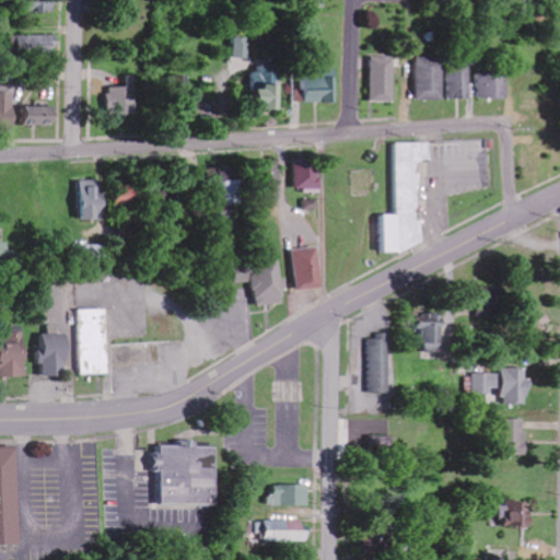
[(58,35),(16,36),(16,55),(58,54),(58,35)]
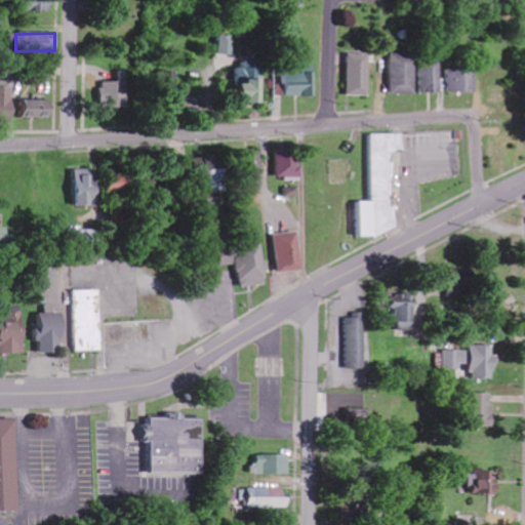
[(369,53),(347,54),(348,96),(370,96),(369,53)]
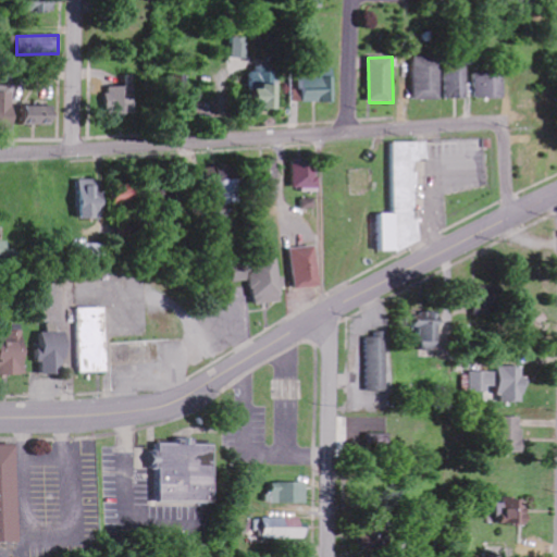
[(415,100),(441,100),(441,58),(413,58),(415,100)]
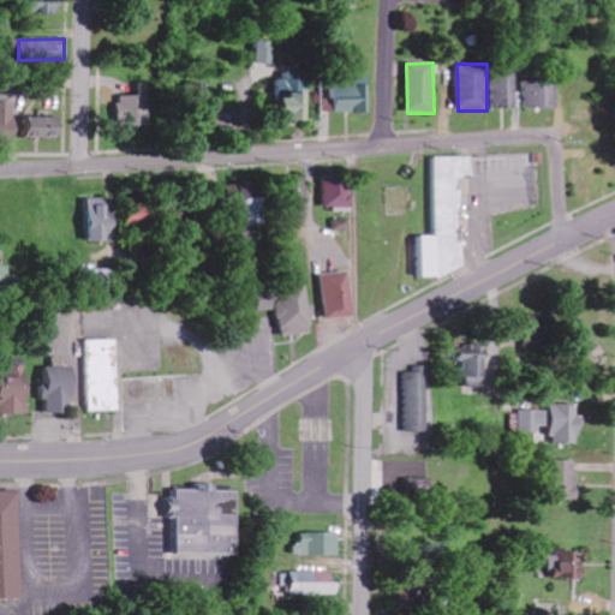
[(493,109),(515,109),(514,76),(491,77),(493,109)]
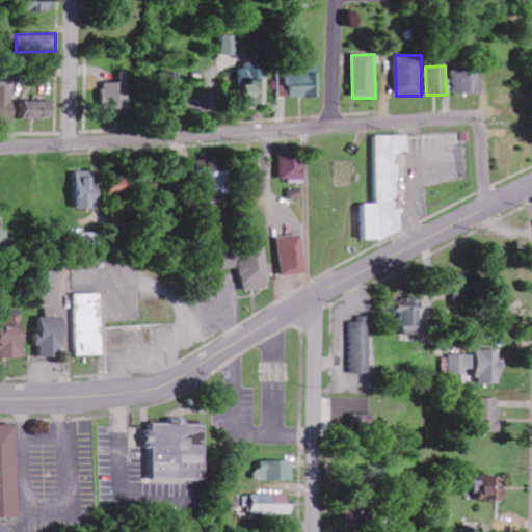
[(267,105),(267,70),(241,70),(241,104),(267,105)]
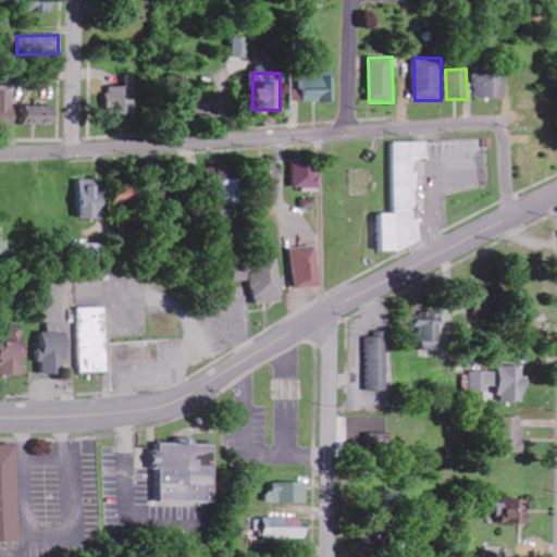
[(505,98),(504,73),(474,74),(475,99),(505,98)]
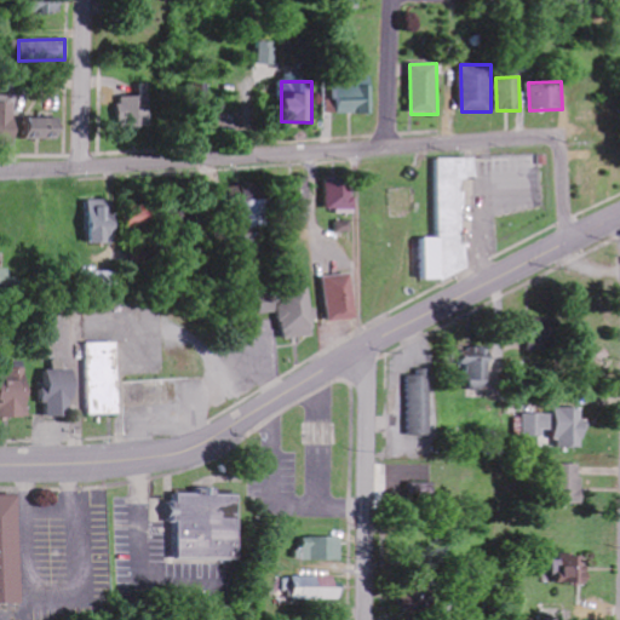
[(119,97),(120,128),(154,127),(153,85),(142,85),(142,97),(119,97)]
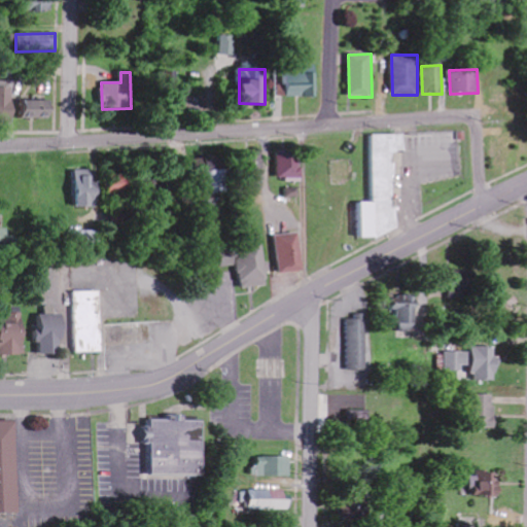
[(317,74),(285,73),(285,97),(316,98),(317,74)]
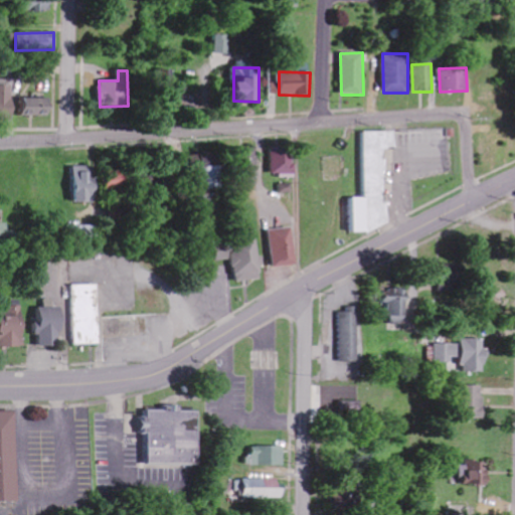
[(0,117),(13,117),(13,79),(0,79),(0,117)]
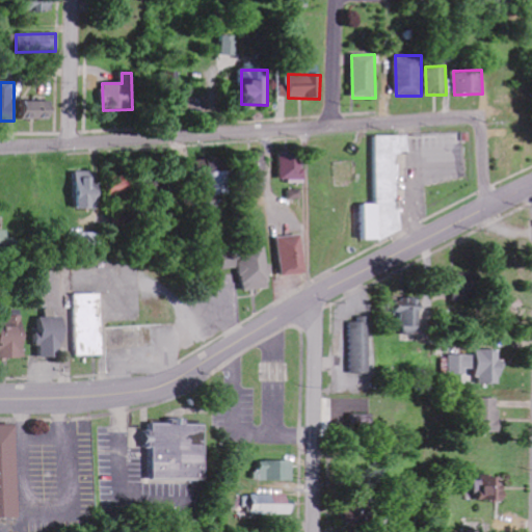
[(54,103),(24,102),(24,120),(54,121),(54,103)]
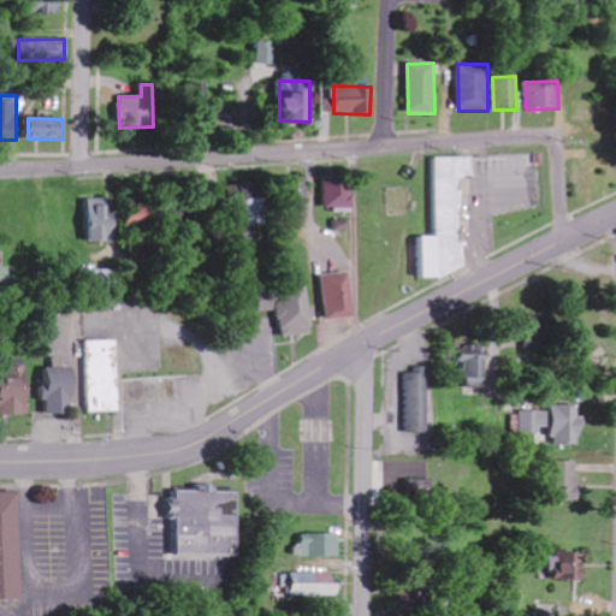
[(418,279),(442,278),(442,271),(461,271),(458,182),(466,182),(465,158),(433,159),(434,237),(418,237),(418,279)]
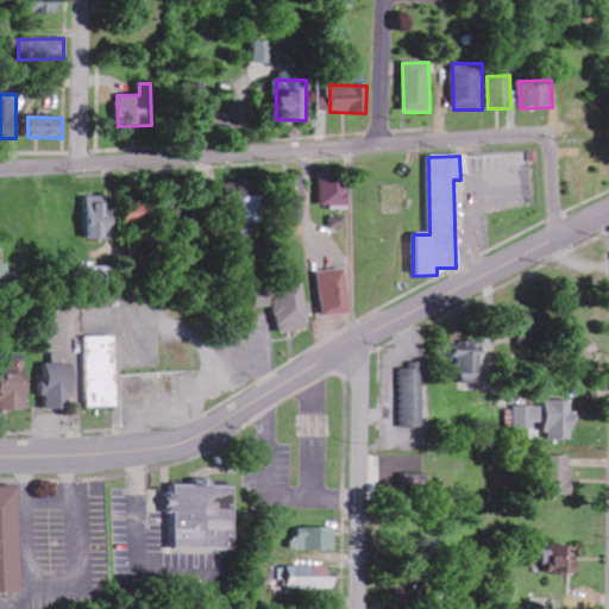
[(319,207),(349,206),(349,176),(319,176),(319,207)]
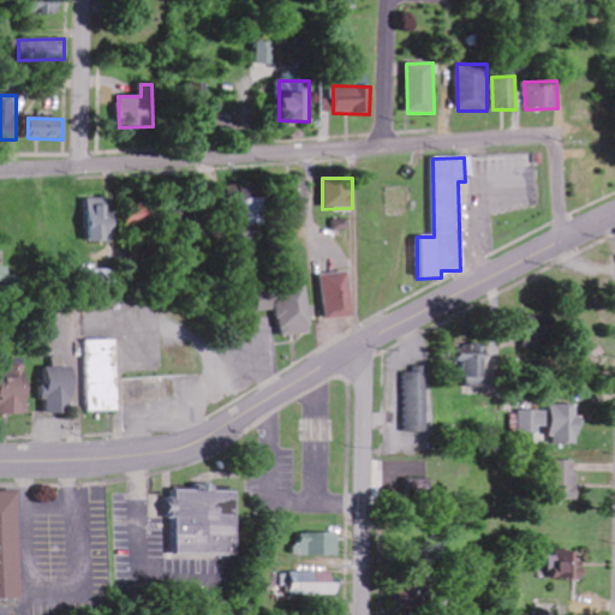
[(239,225),(263,225),(264,191),(240,190),(239,225)]
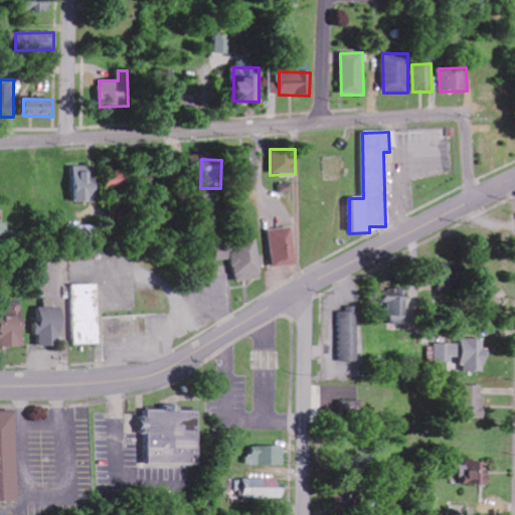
[(75,166),(74,181),(75,181),(75,203),(98,203),(99,167),(75,166)]
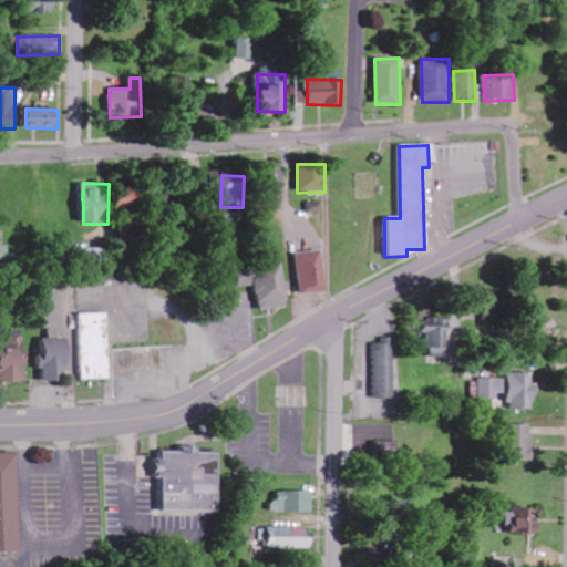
[(0,265),(10,265),(9,246),(0,246),(0,265)]
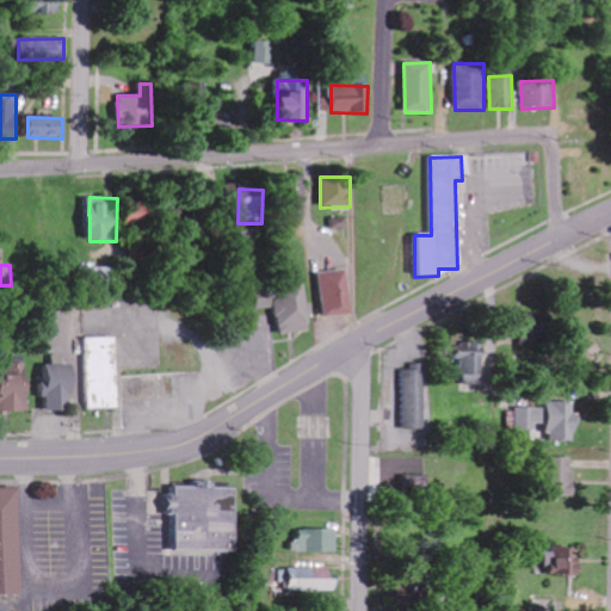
[(321,318),(351,314),(346,270),(316,273),(321,318)]
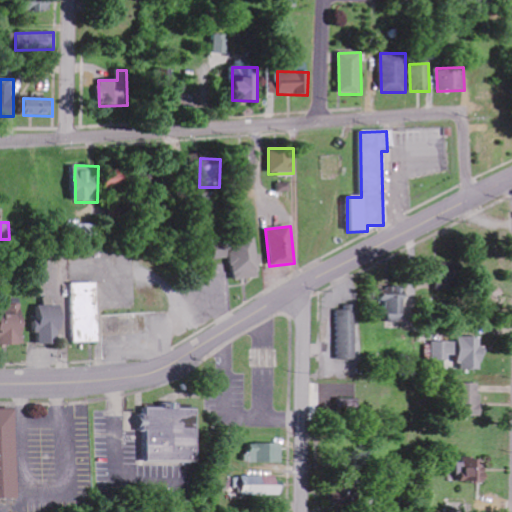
[(259,279),(257,238),(214,240),(215,259),(230,258),(231,280),(259,279)]
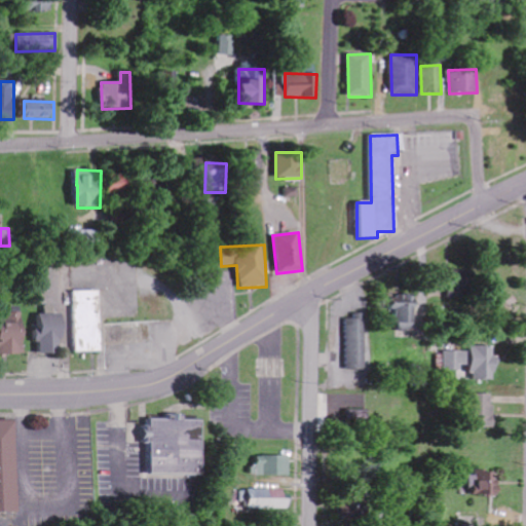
[(73,291),(74,353),(102,352),(100,291),(73,291)]
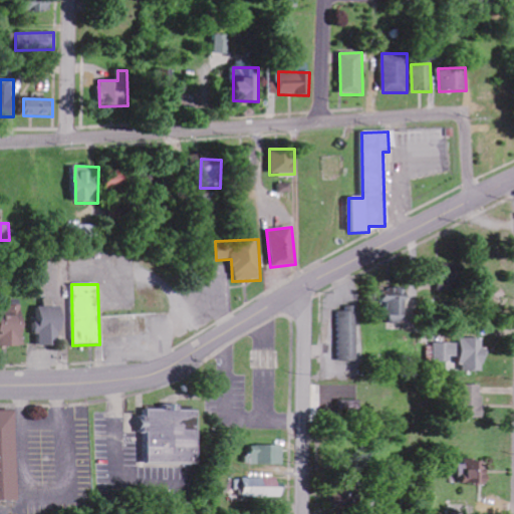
[(390,323),(406,324),(406,289),(379,288),(379,305),(383,305),(383,316),(390,316),(390,323)]
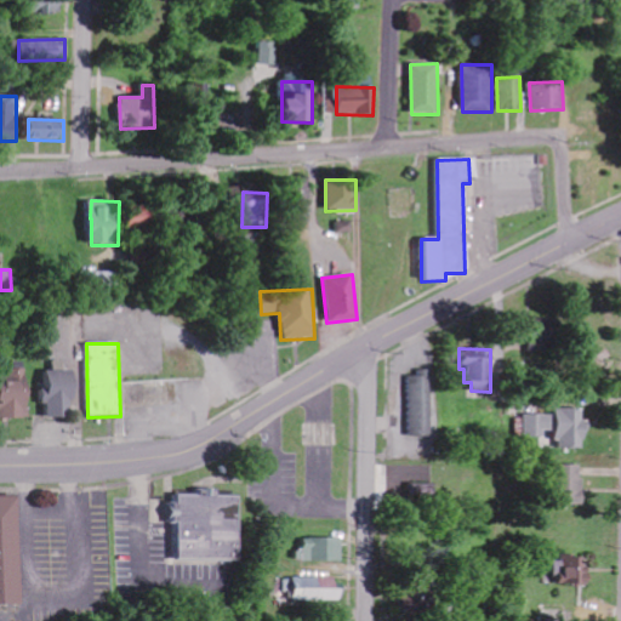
[(0,417),(26,420),(28,365),(7,364),(6,375),(0,375),(0,417)]
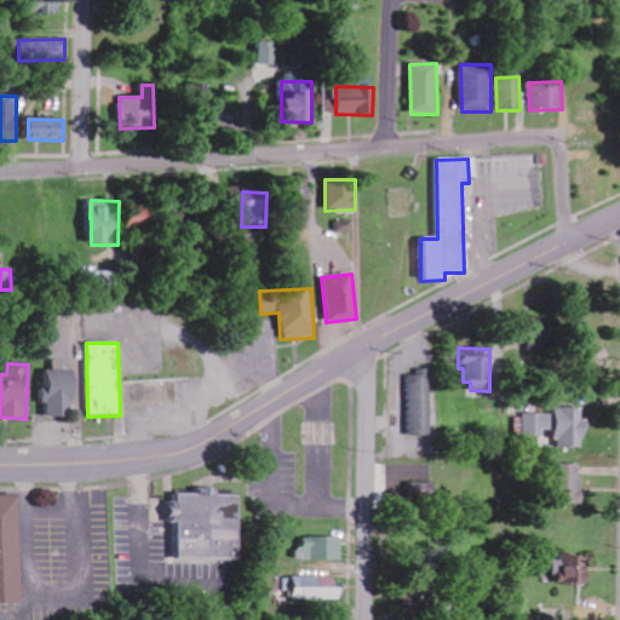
[(39,406),(44,405),(44,418),(74,417),(73,371),(42,372),(44,389),(38,390),(39,406)]
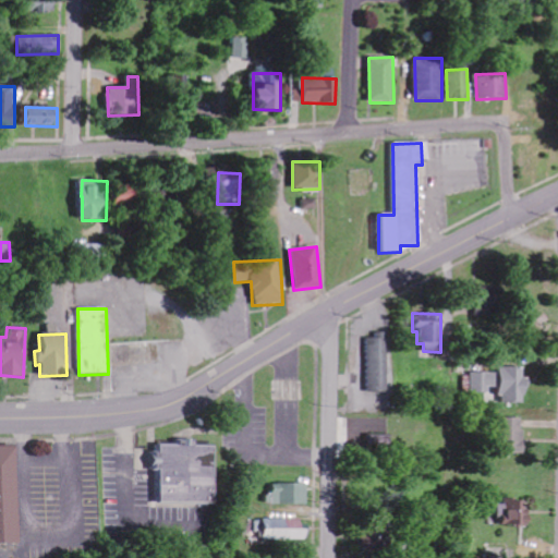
[(388,339),(366,339),(367,392),(389,392),(388,339)]
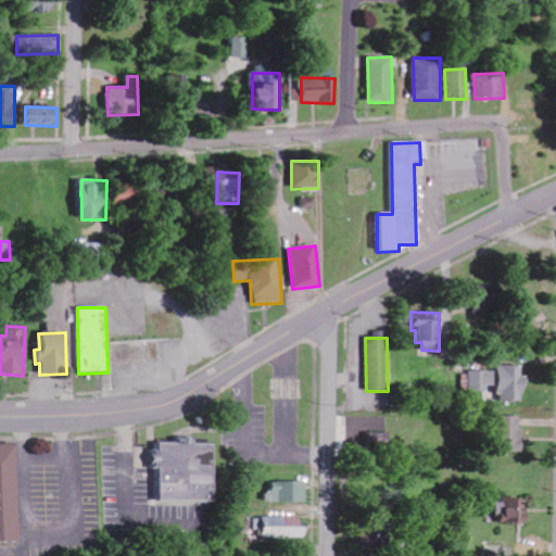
[(468,371),(467,392),(487,392),(487,386),(497,386),(496,402),(523,402),(523,367),(497,366),(497,371),(468,371)]
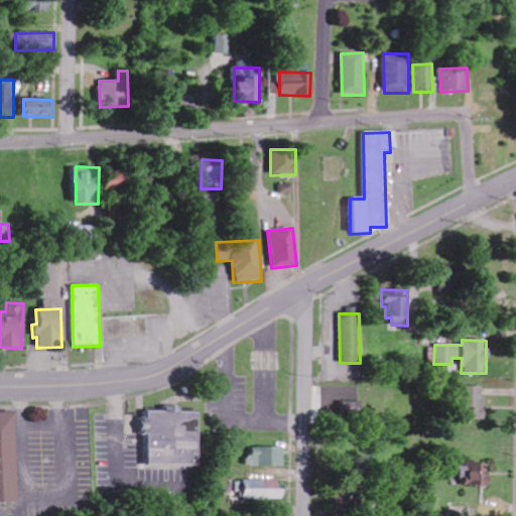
[(484,387),(463,387),(463,420),(483,420),(484,387)]
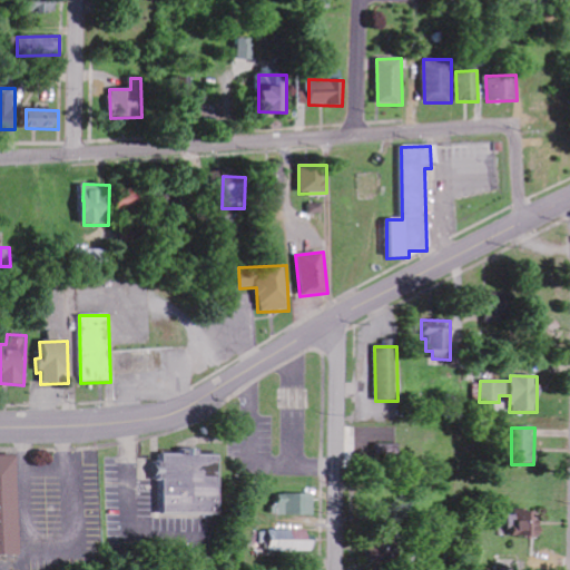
[(217,513),(219,455),(192,454),(192,453),(157,452),(156,480),(163,480),(161,512),(217,513)]
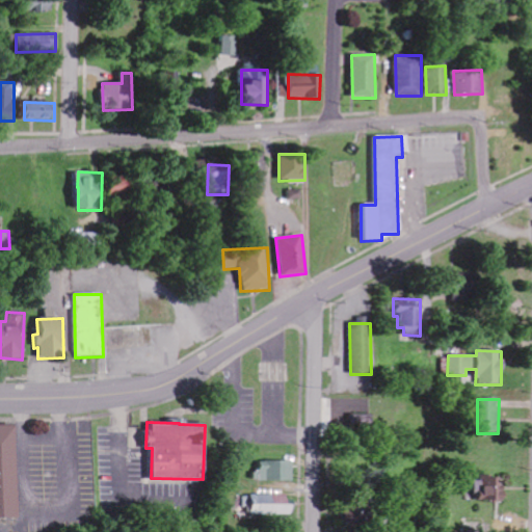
[(0,516),(16,517),(16,425),(0,424),(0,516)]
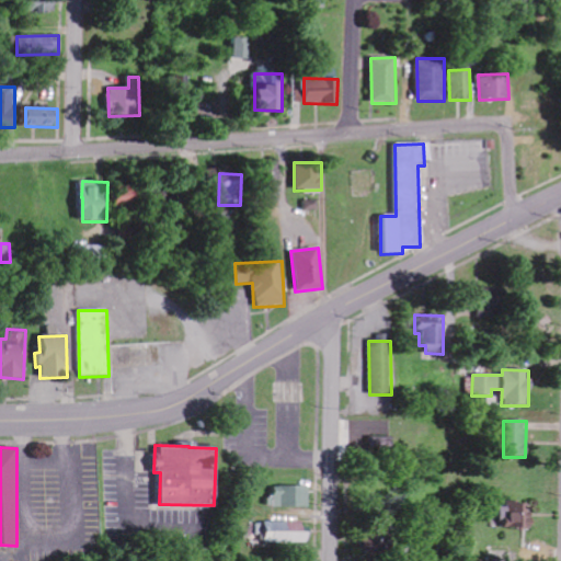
[(311,485),(271,485),(271,506),(310,506),(311,485)]
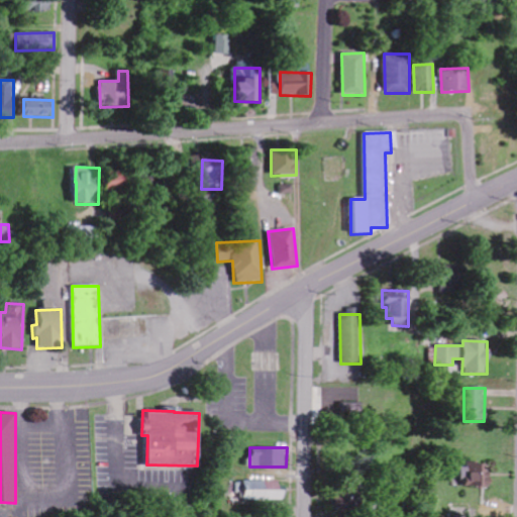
[(454,486),(492,487),(493,464),(455,463),(454,486)]
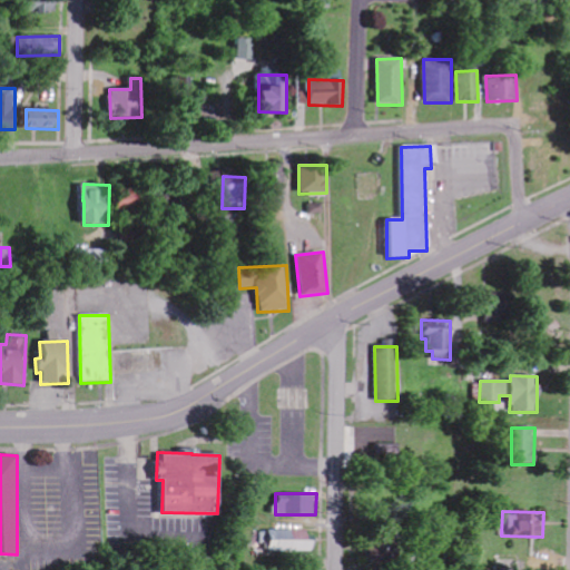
[(271,552),(315,550),(315,539),(310,540),(308,529),(271,530),(271,552)]
